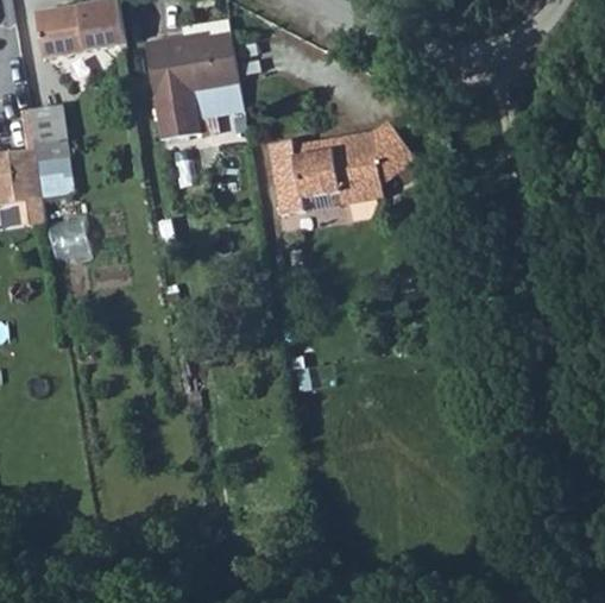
[(79,0),(31,8),(39,54),(121,41),(114,0),(79,0)]
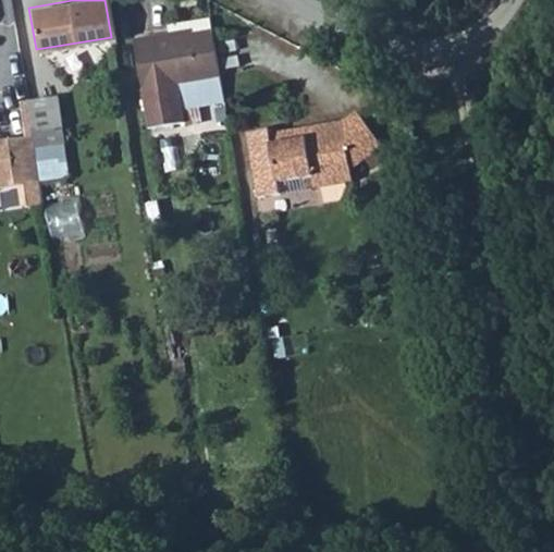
[(169,32),(135,37),(143,87),(149,126),(184,121),(182,108),(179,82),(220,76),(212,29),(193,33),(170,36),(169,32)]
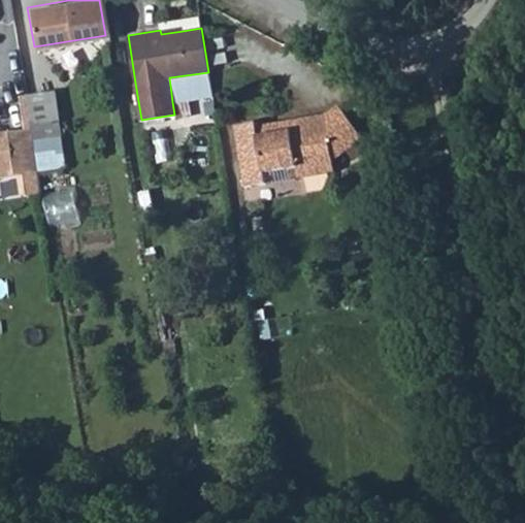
[(208,72),(169,77),(172,102),(184,100),(212,96),(208,72)]
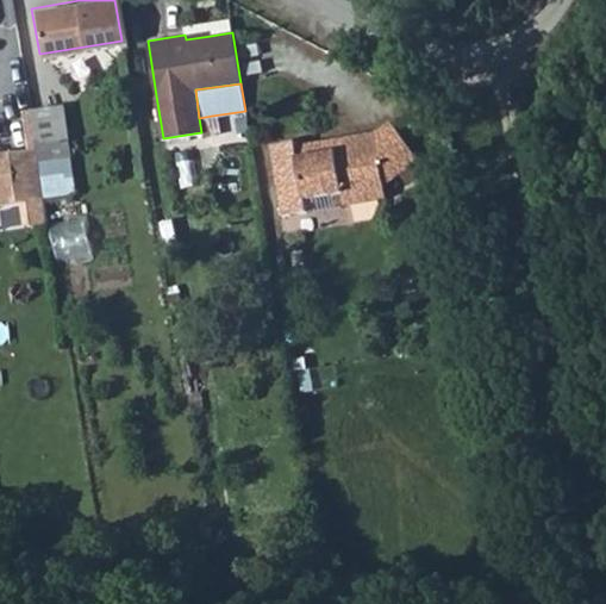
[(31,141),(33,154),(33,156),(66,151),(56,99),(24,104),(31,141)]
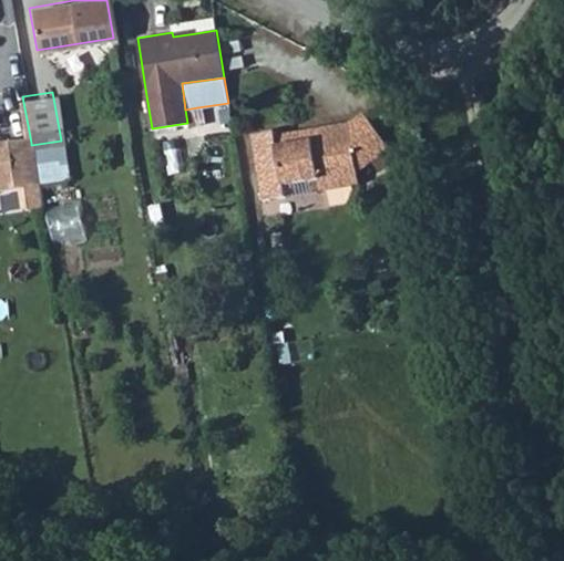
[(273,132),(249,135),(260,201),(283,198),(282,186),(317,180),(318,193),(358,186),(356,175),(389,151),(361,114),(347,124),(308,131),(309,142),(275,147),(273,136),(273,132)]
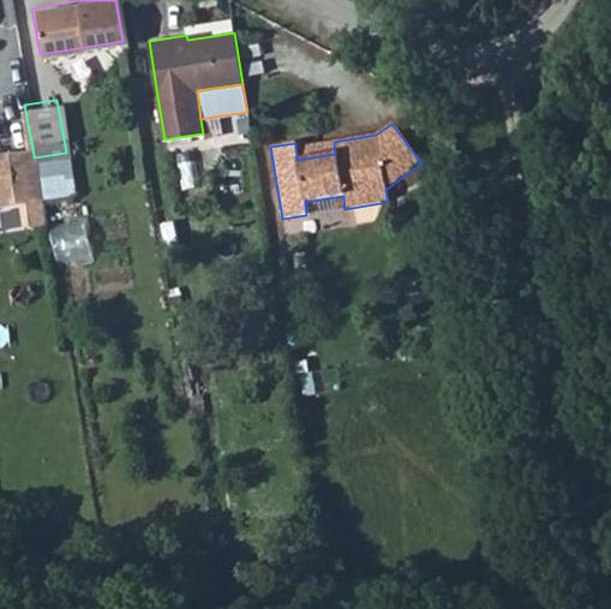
[(0,199),(40,192),(34,157),(34,155),(31,142),(0,147),(0,199)]
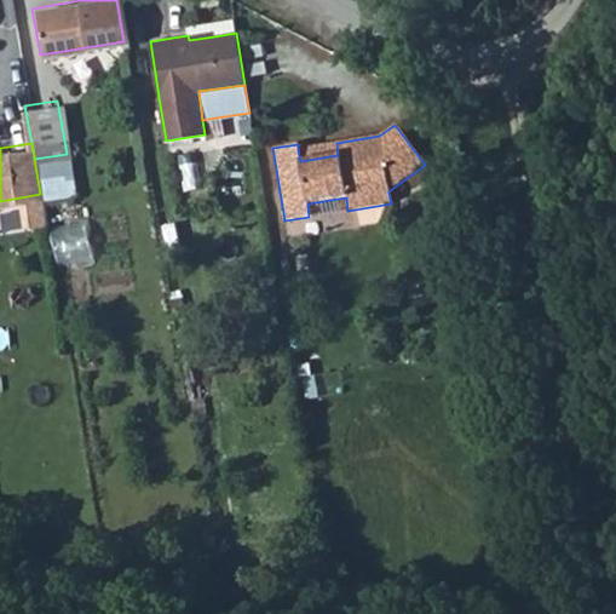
[(337,143),(298,149),(300,161),(338,155),(337,143)]
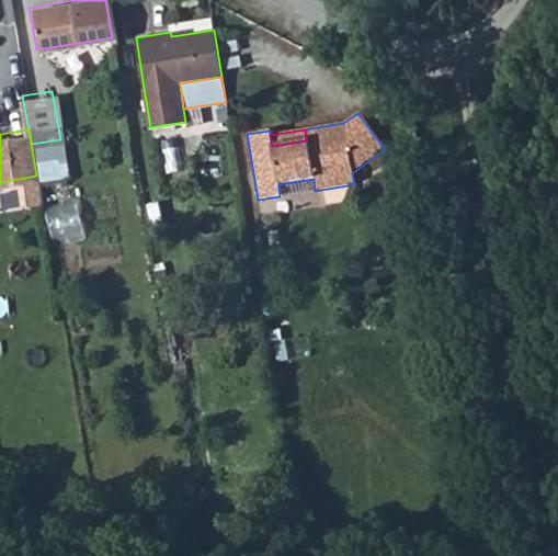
[(82,259),(115,257),(113,222),(80,224),(82,259)]
